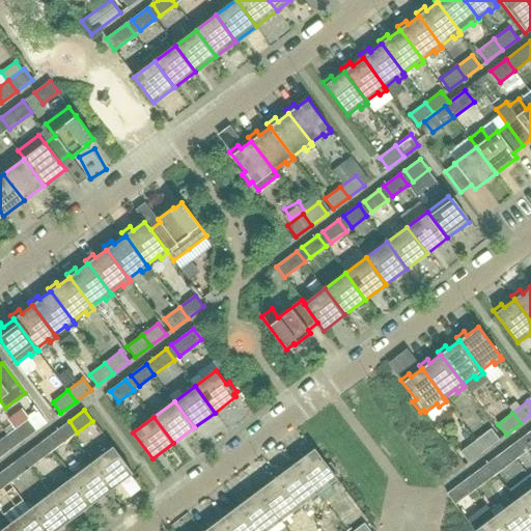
[(7,435),(16,446),(35,430),(28,420),(7,435)]
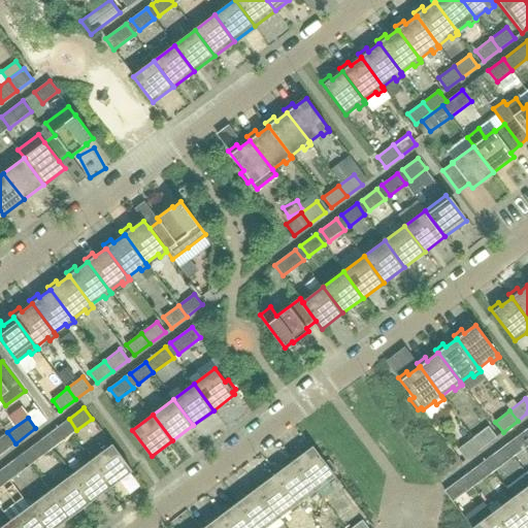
[(63,423),(48,434),(57,446),(71,434),(63,423)]
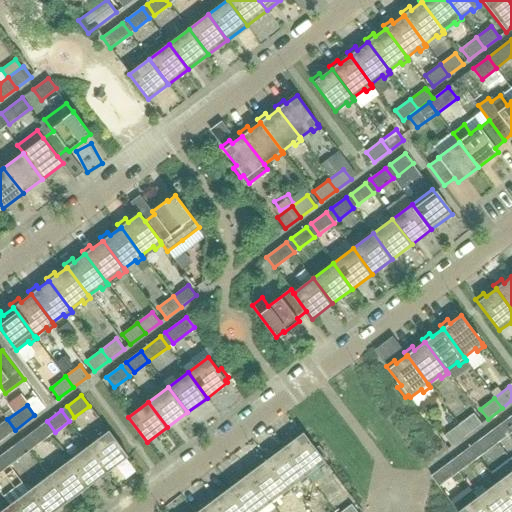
[(474,413),(459,424),(467,435),(481,424),(474,413)]
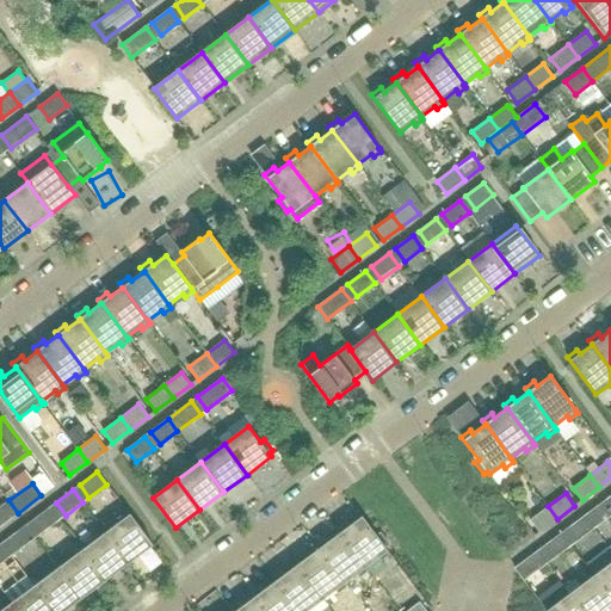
[(600,523),(610,514),(610,500),(609,498),(591,511),(600,523)]
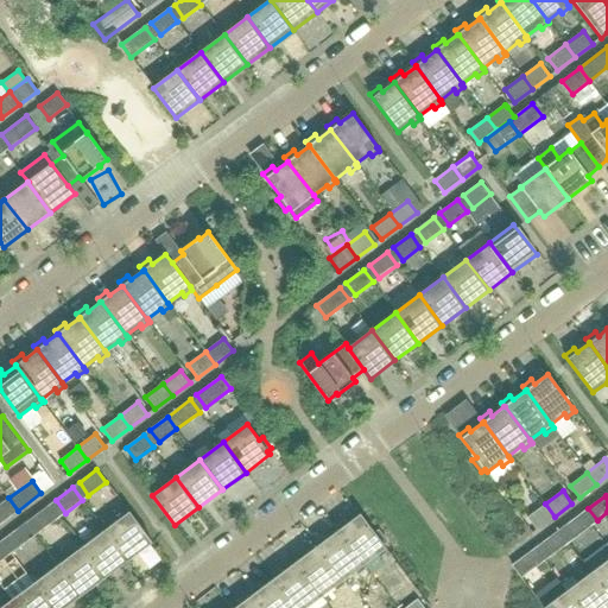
[(0,504),(0,524),(12,515),(18,511),(8,498),(2,502),(0,504)]
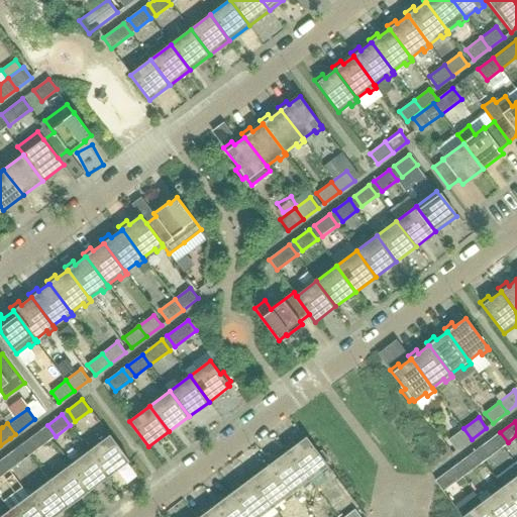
[(456,450),(472,439),(463,428),(448,439),(456,450)]
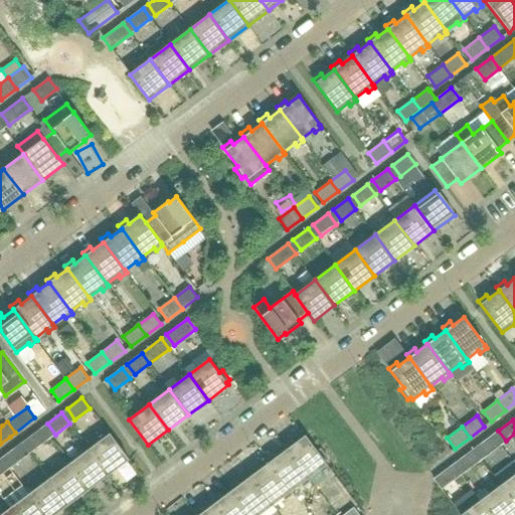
[(42,427),(27,439),(35,449),(50,438),(42,427)]
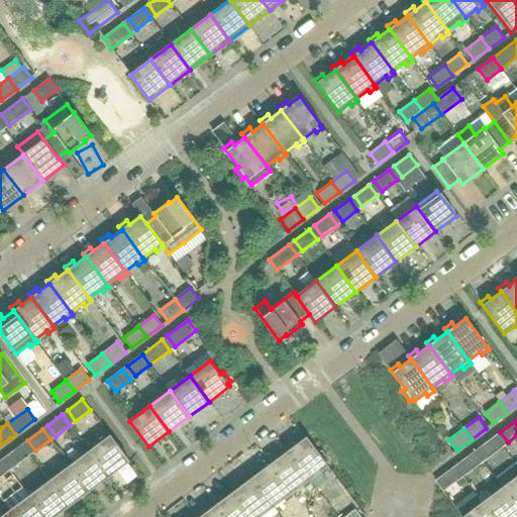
[(110,435),(90,450),(109,477),(129,460),(110,435)]
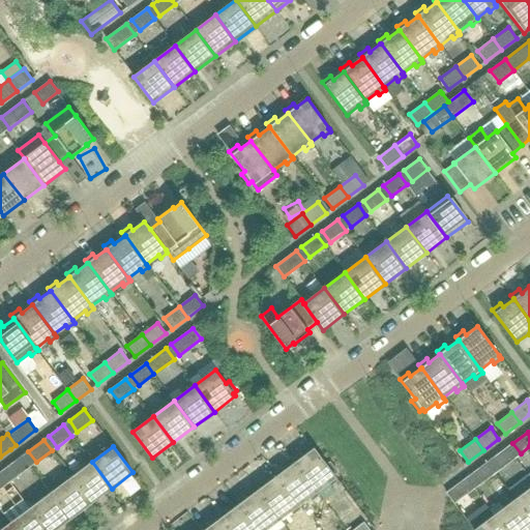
[(500,469),(516,458),(507,447),(492,459),(500,469)]
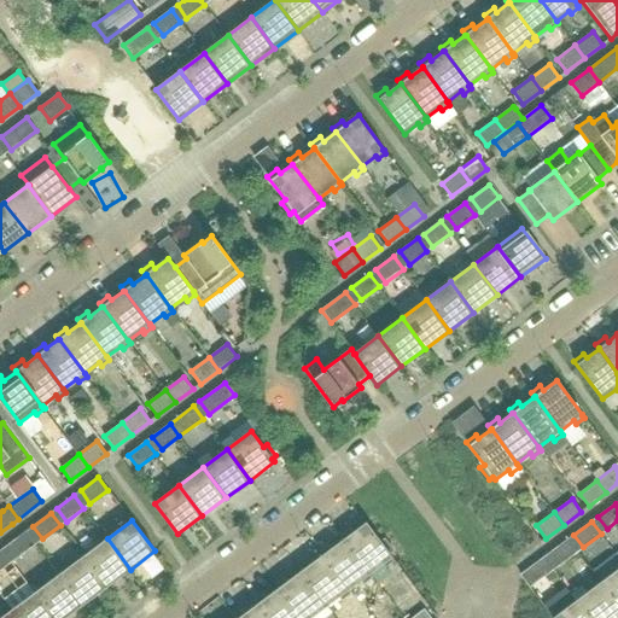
[(369,573),(392,557),(389,553),(394,551),(384,538),(380,542),(366,523),(353,532),(350,528),(340,535),(343,540),(344,540),(369,573)]
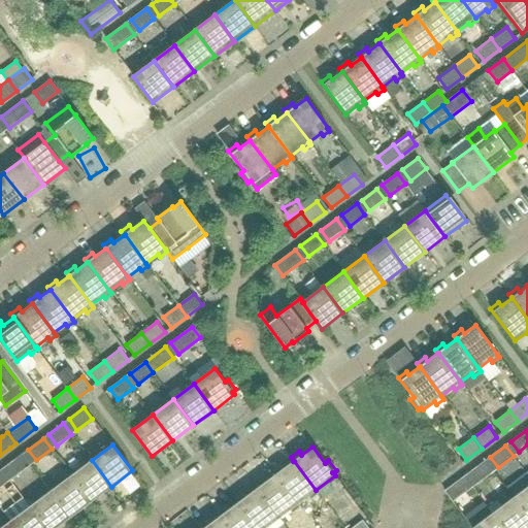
[(31,464),(23,454),(2,468),(10,480),(31,464)]
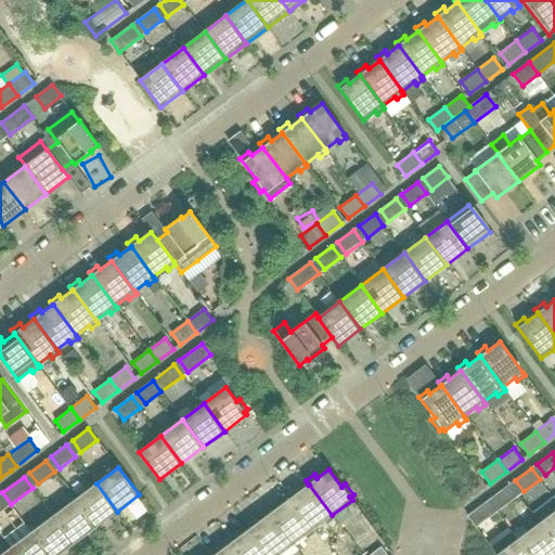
[(95,527),(117,512),(97,483),(75,500),(95,527)]
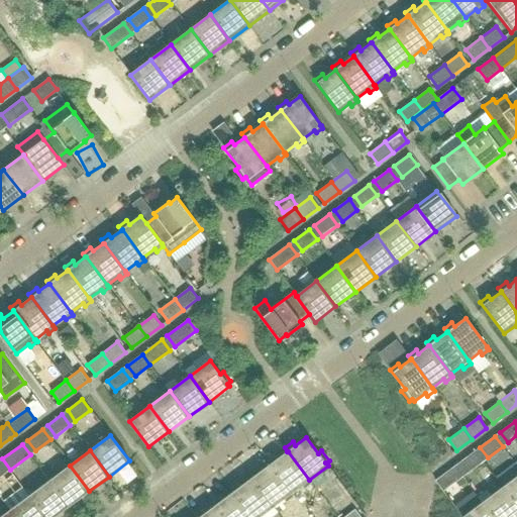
[(469,473),(483,461),(475,450),(460,461),(469,473)]
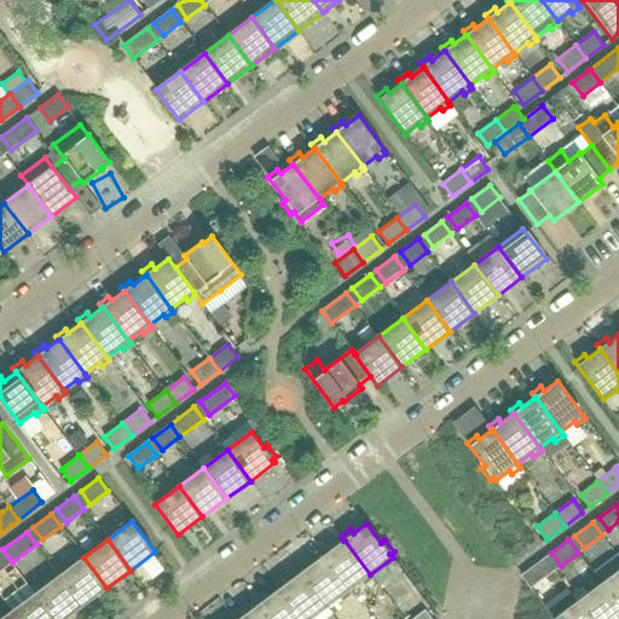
[(348,590),(370,574),(345,541),(343,541),(333,549),(329,545),(319,553),(323,556),(348,590)]
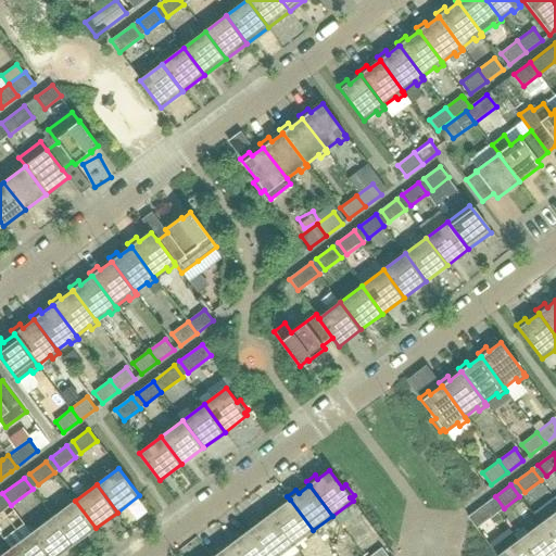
[(0,513),(11,505),(2,493),(0,495),(0,513)]
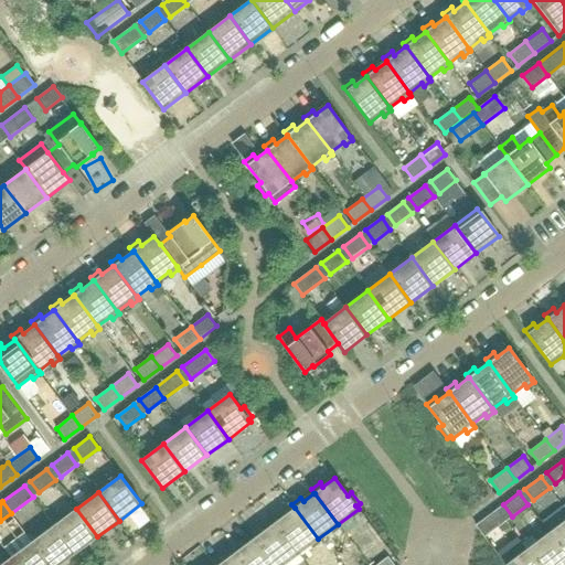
[(298,554),(318,539),(295,508),(284,516),(280,512),(272,519),(275,523),(275,522),(298,554)]
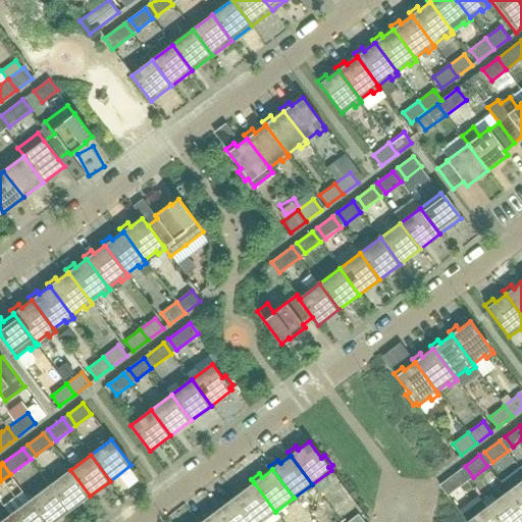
[(70,470),(50,485),(69,511),(90,496),(70,470)]
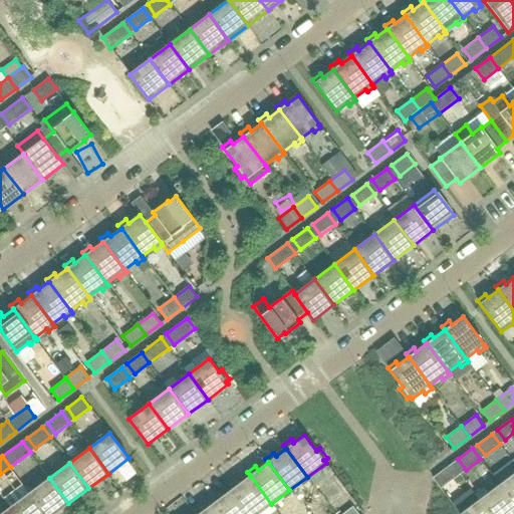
[(460,474),(453,463),(438,474),(446,485),(460,474)]
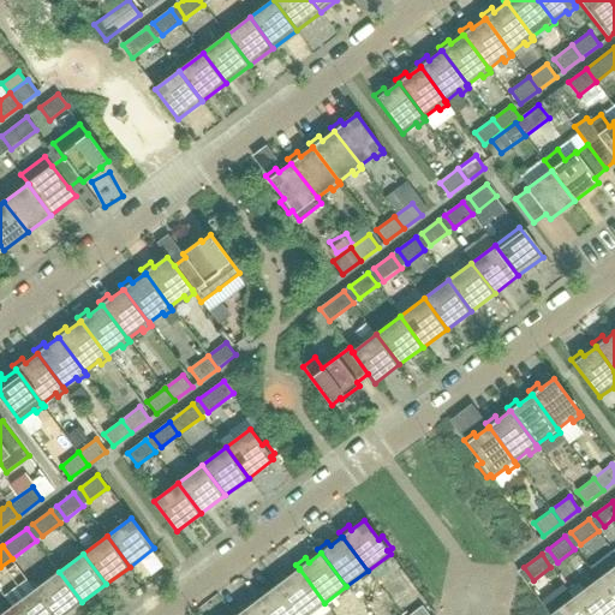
[(614,566),(597,579),(614,602),(614,566)]
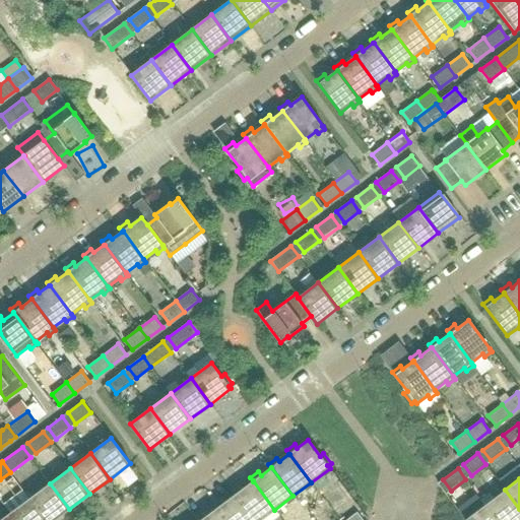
[(254,519),(260,519),(274,510),(253,480),(253,481),(243,489),(240,485),(232,492),(235,495),(254,519)]
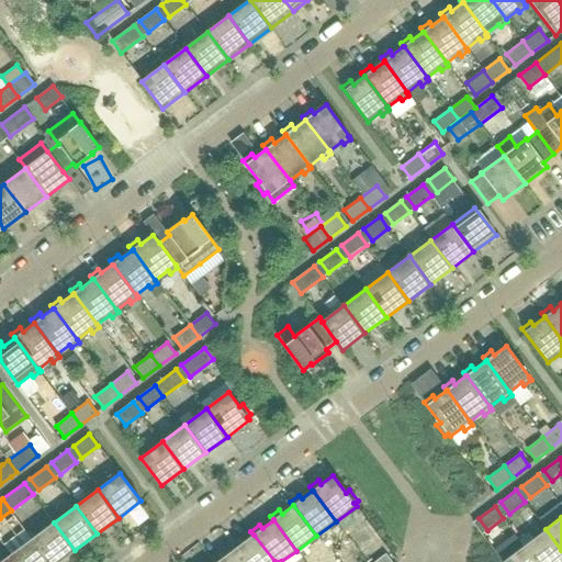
[(49,561),(58,561),(75,550),(54,523),(32,539),(49,561)]
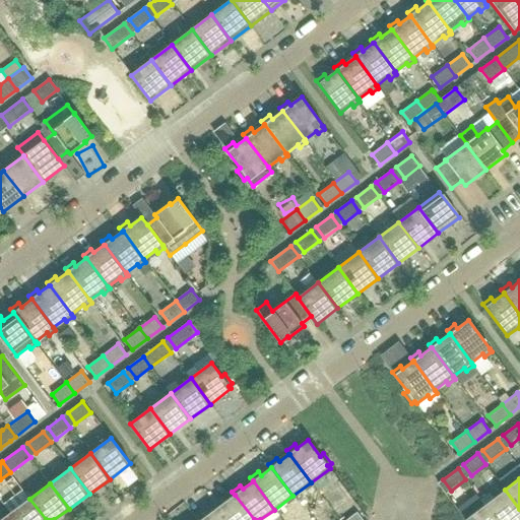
[(485,505),(496,519),(518,519),(519,519),(519,509),(505,490),(494,499),(490,493),(481,499),(485,505)]
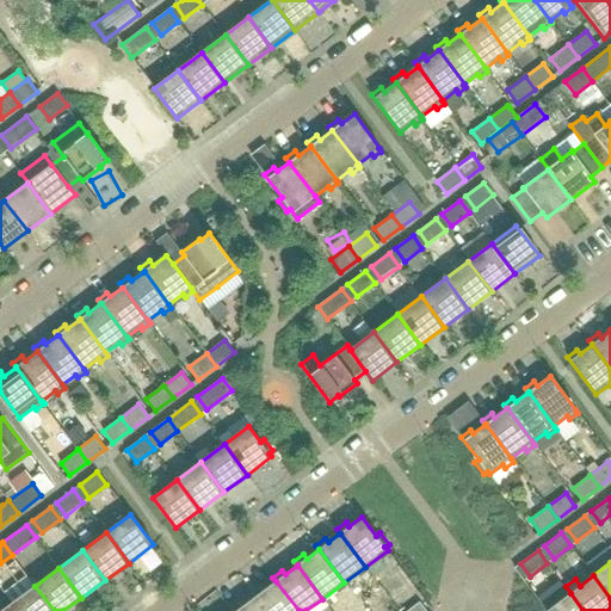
[(265,610),(298,610),(276,581),(264,591),(260,586),(251,593),(254,598),(254,597),(265,610)]
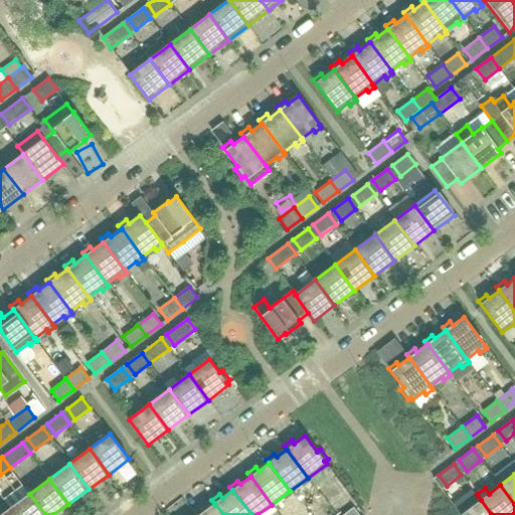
[(45,514),(29,494),(10,508),(14,514),(45,514)]
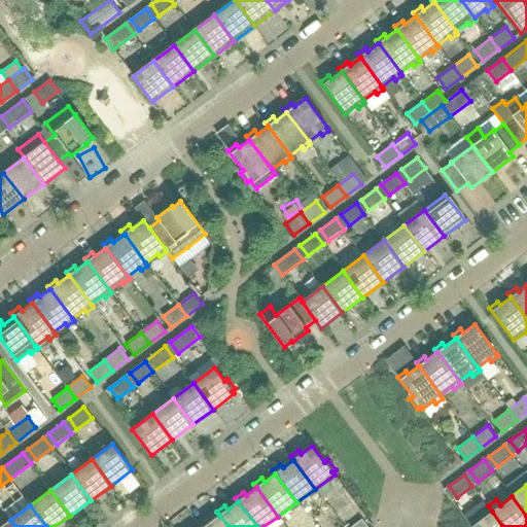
[(502,526),(492,512),(470,526),(502,526)]
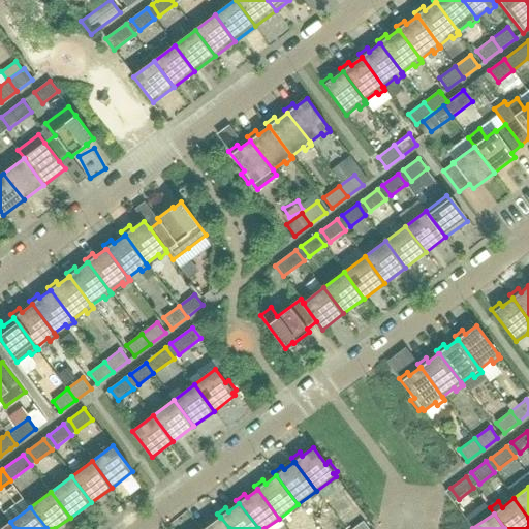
[(229,528),(220,517),(220,518),(210,525),(207,521),(198,527),(199,528),(229,528)]
